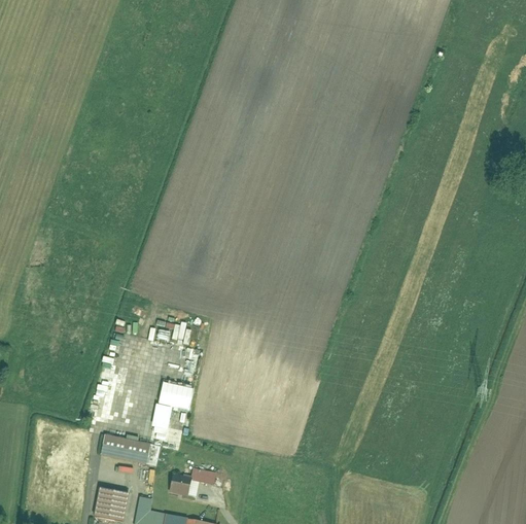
[(188,409),(193,386),(160,380),(151,424),(167,427),(171,406),(188,409)]
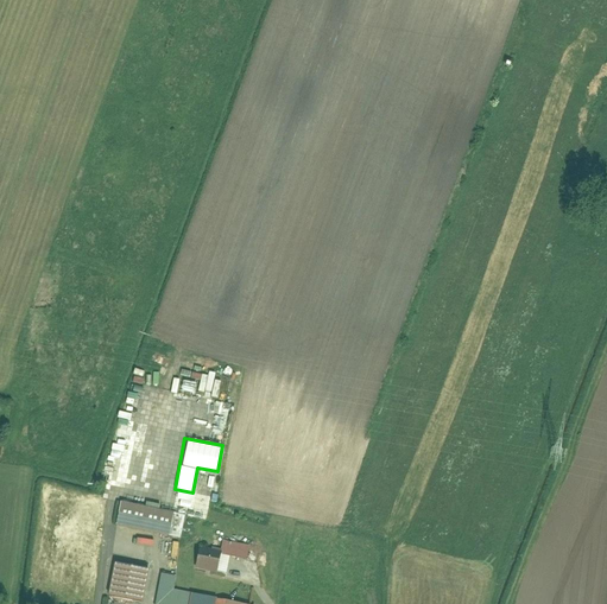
[(119,500),(114,523),(168,534),(172,510),(119,500)]
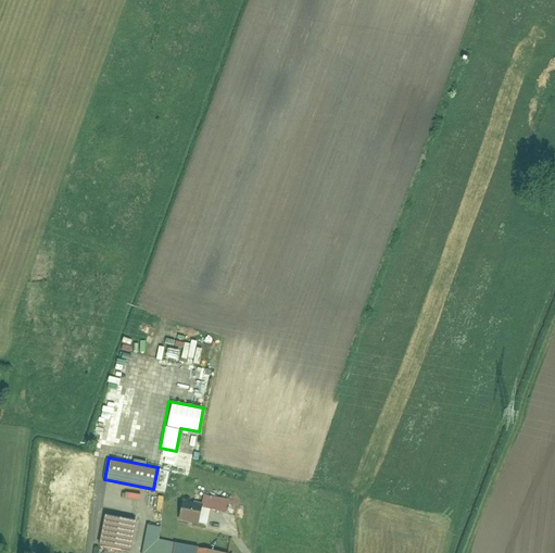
[(203,503),(203,504),(227,508),(229,499),(205,495),(203,503)]
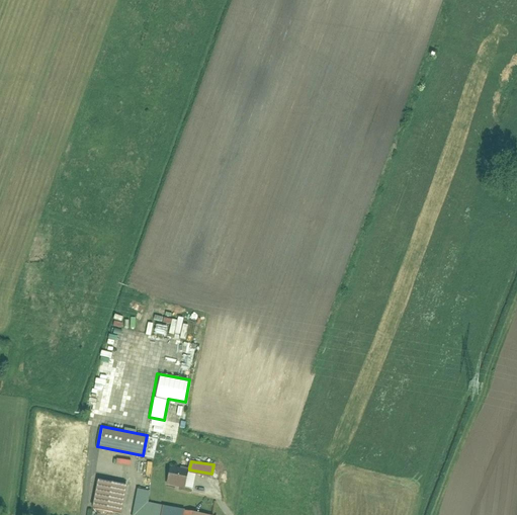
[(168,465),(165,483),(186,487),(189,469),(189,468),(168,465)]
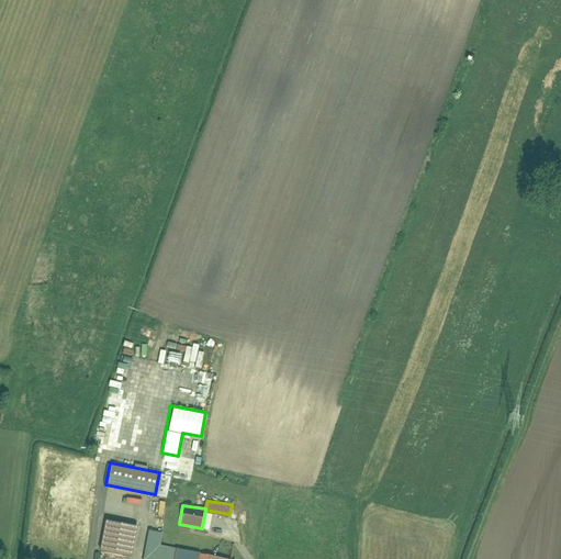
[(107,518),(100,549),(128,556),(136,525),(107,518)]
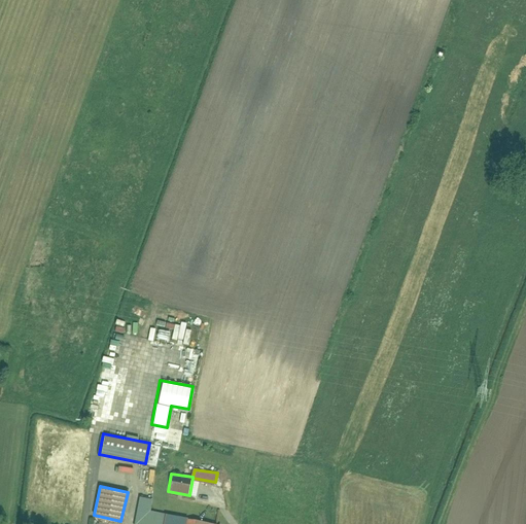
[(138,494),(133,523),(132,523),(163,523),(165,514),(148,511),(151,497),(138,494)]
